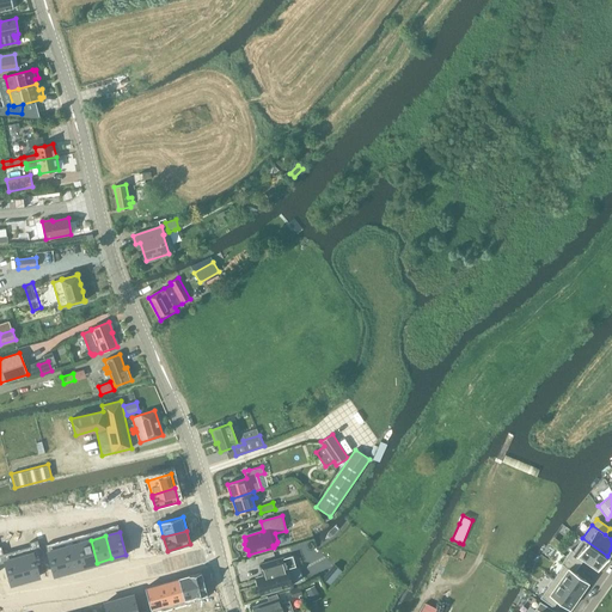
[(571,550),(567,556),(569,558),(568,558),(579,565),(583,560),(598,569),(600,567),(601,567),(607,560),(606,558),(607,556),(582,538),(574,551),(571,550)]
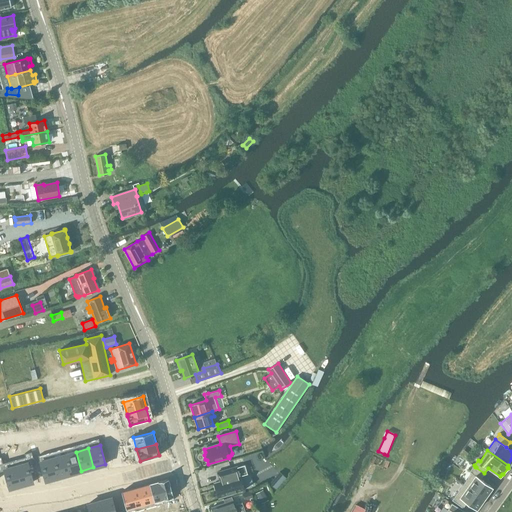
[(31,452),(24,454),(27,463),(28,466),(34,465),(32,457),(31,452)]
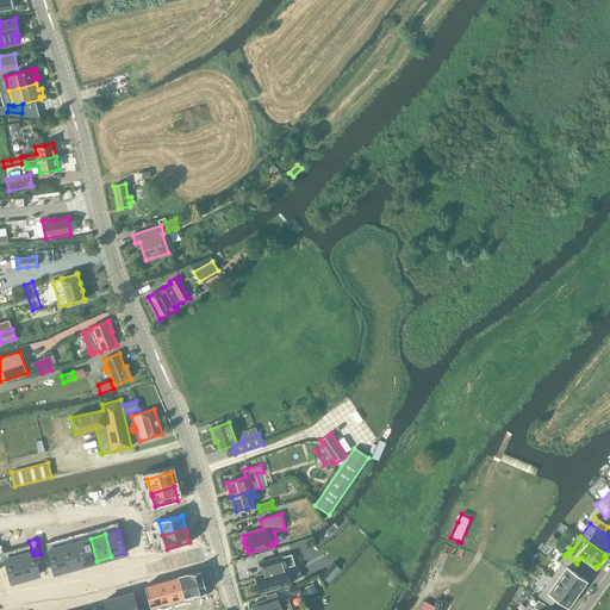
[(91,539),(75,542),(82,565),(97,561),(91,539)]
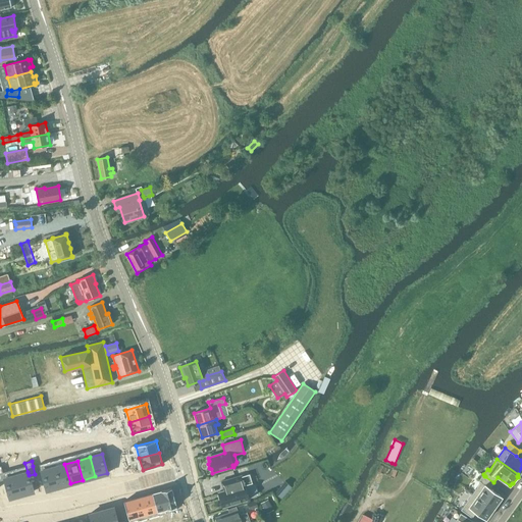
[(64,464),(52,467),(58,486),(70,483),(64,464)]
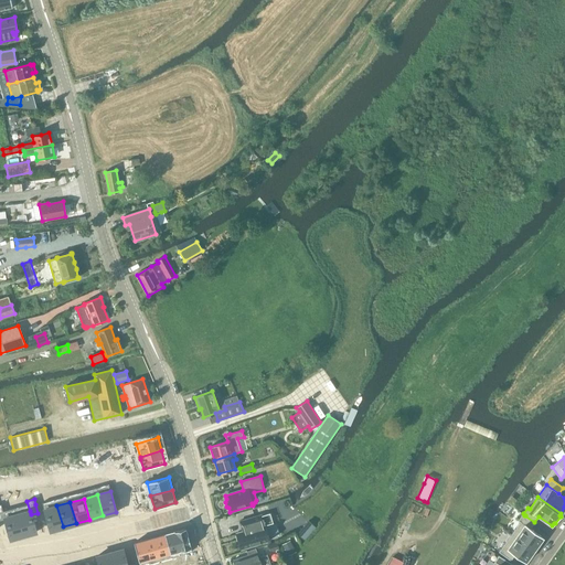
[(56,505),(43,510),(50,531),(63,526),(56,505)]
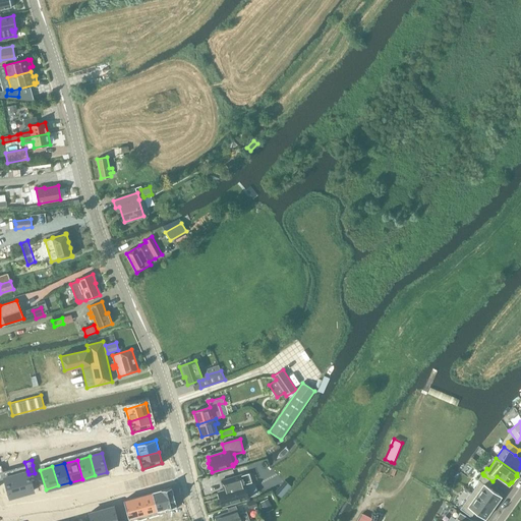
[(27,471),(15,474),(21,494),(33,490),(29,474),(27,471)]
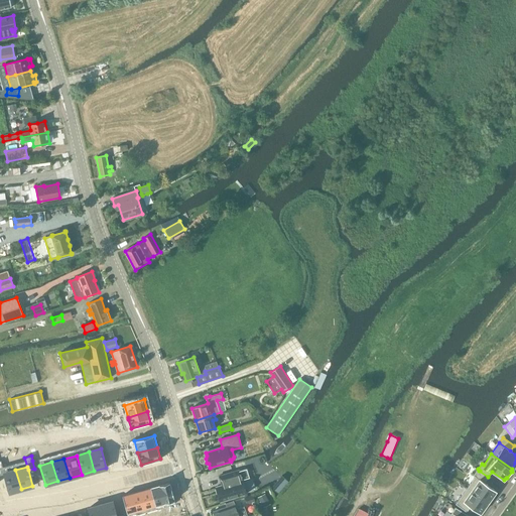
[(221,487),(215,489),(220,503),(245,495),(241,481),(248,479),(245,469),(238,472),(238,471),(218,478),(221,487)]
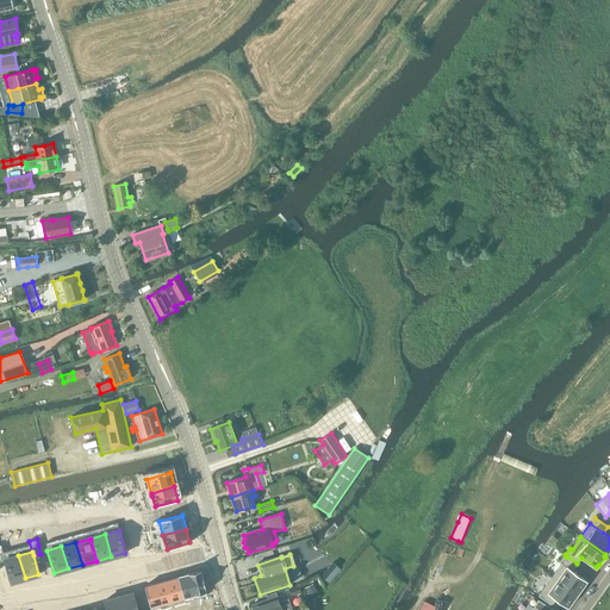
[(561,564),(553,577),(577,593),(586,580),(573,571),(577,564),(566,556),(567,556),(565,554),(559,562),(561,564)]
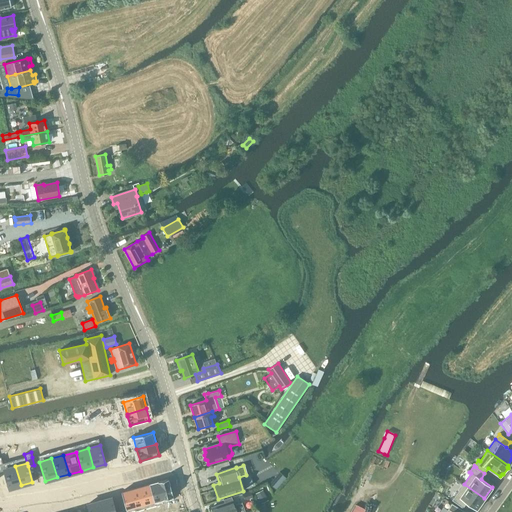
[(15,466),(3,470),(9,488),(21,485),(15,466)]
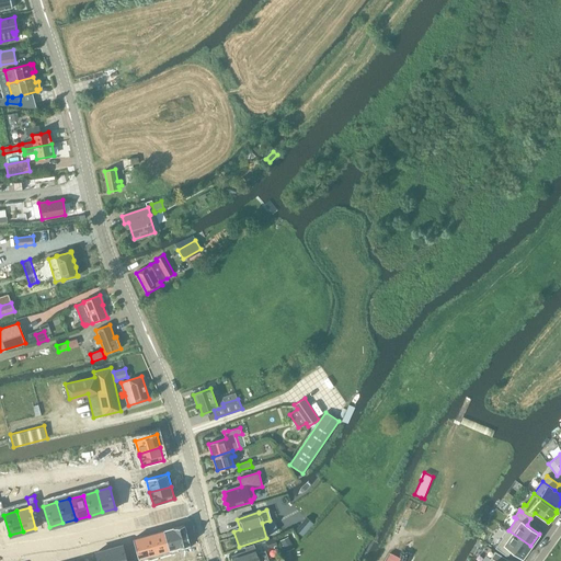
[(312,523),(305,516),(294,529),(300,536),(312,523)]
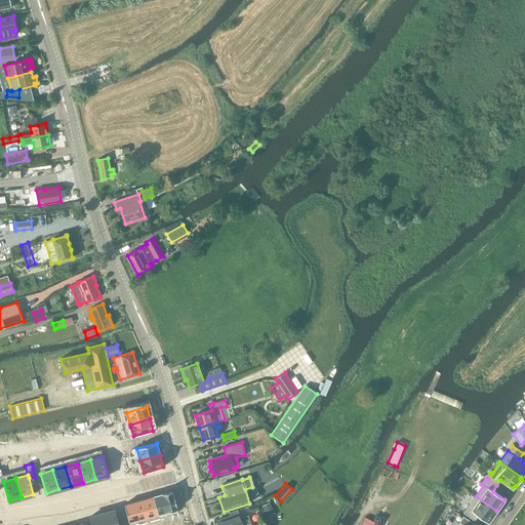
[(172,491),(163,494),(167,511),(177,509),(172,491)]
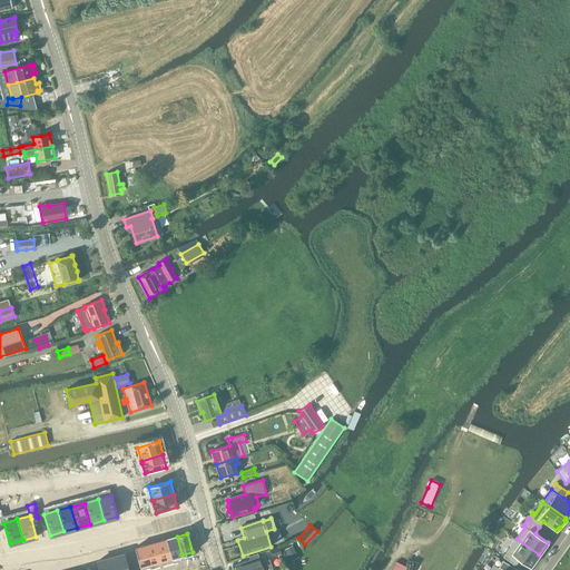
[(177,537),(166,539),(172,558),(182,554),(177,537)]
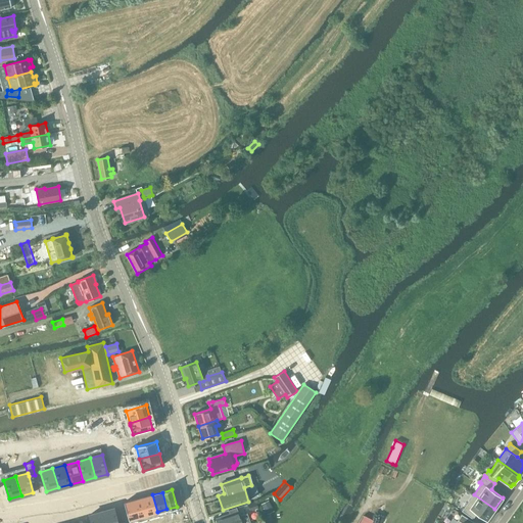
[(152,494),(143,497),(148,515),(157,512),(152,494)]
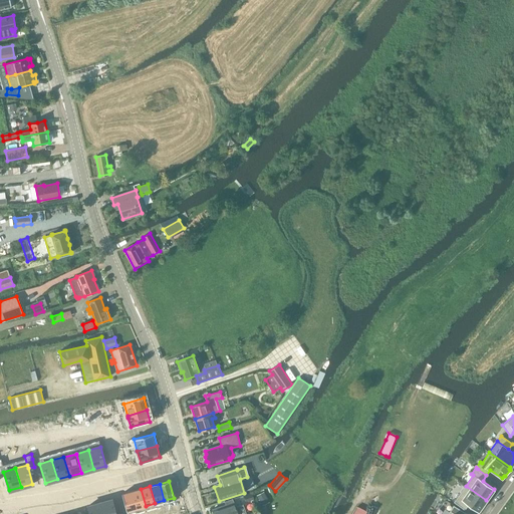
[(466,486),(458,497),(469,504),(469,505),(478,511),(486,500),(466,486)]
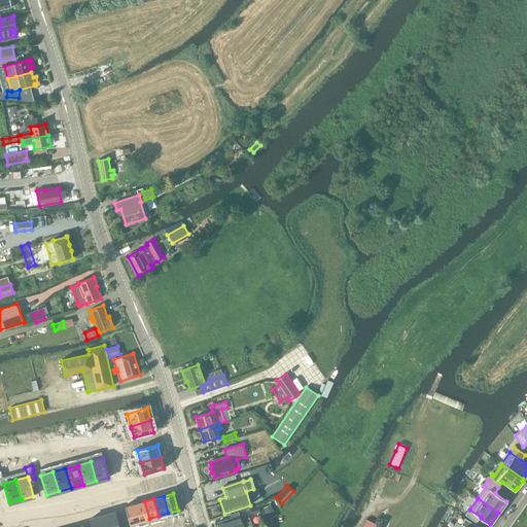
[(144,501),(135,503),(140,521),(149,519),(144,501)]
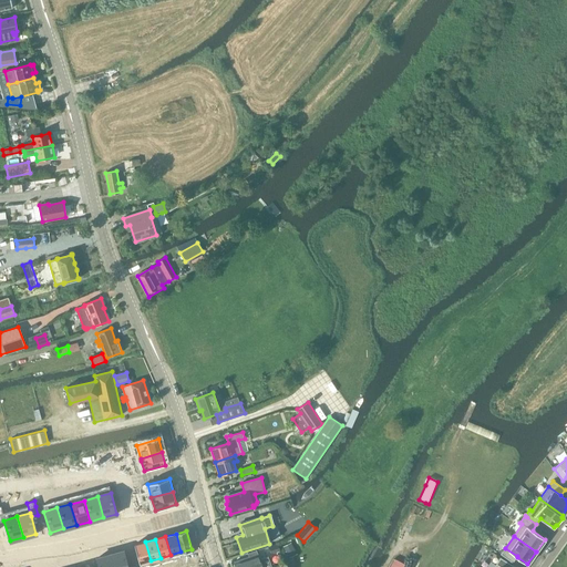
[(75,540),(49,546),(50,553),(76,547),(75,540)]
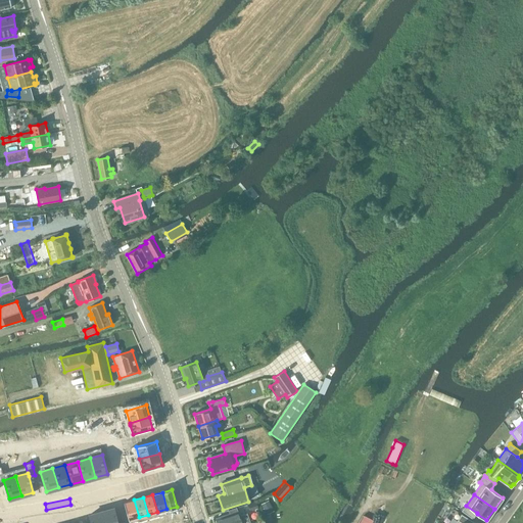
[(134,500),(124,503),(129,520),(139,517),(134,500)]
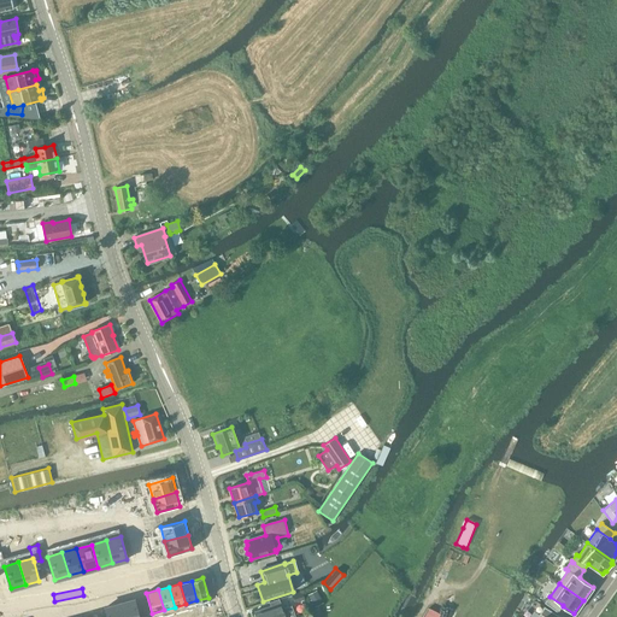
[(307,595),(313,607),(323,603),(317,591),(307,595)]
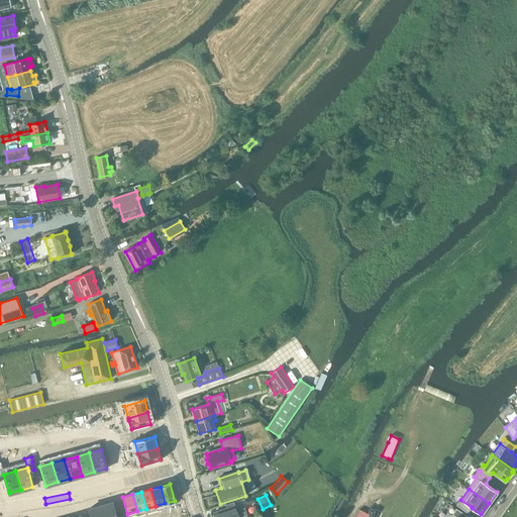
[(245,499),(247,504),(255,502),(253,496),(245,499)]
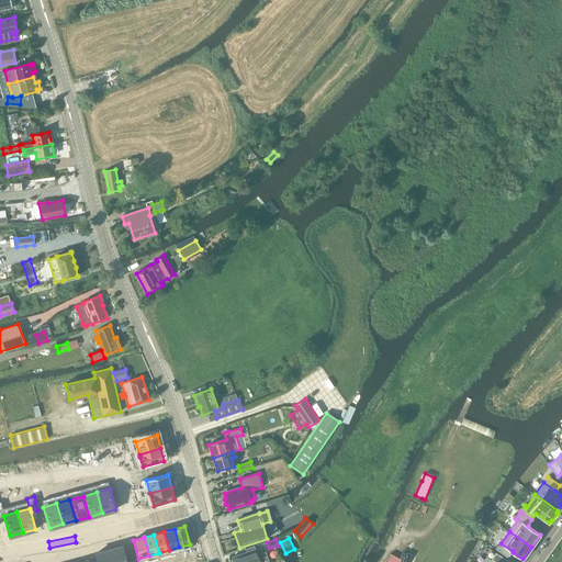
[(501,543),(496,549),(508,558),(513,551),(501,543)]
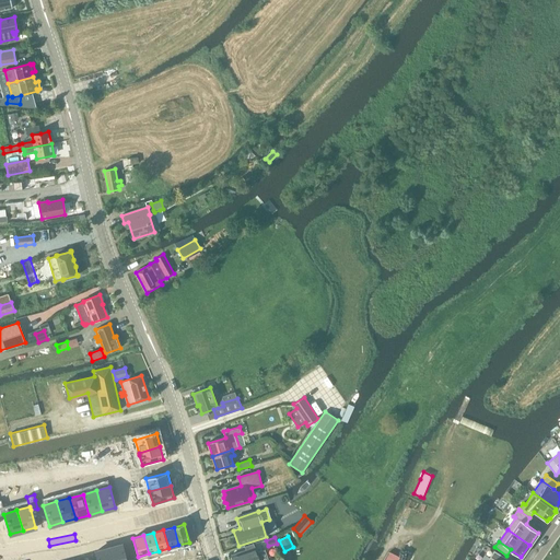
[(126,559),(121,544),(108,548),(112,559),(126,559)]
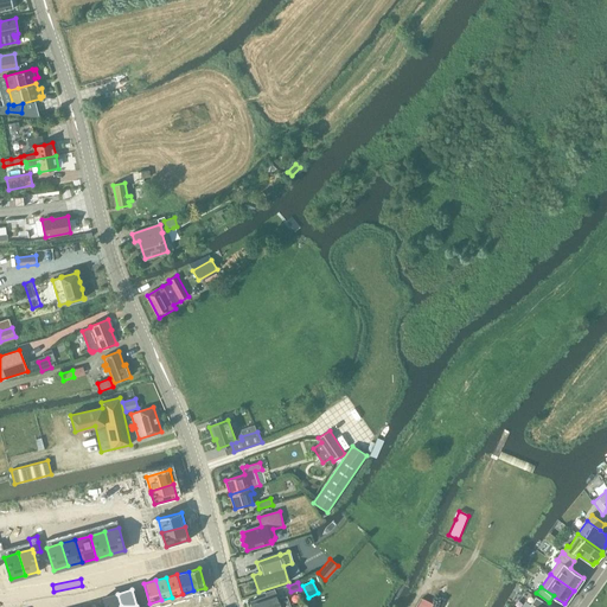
[(278,599),(276,593),(275,589),(264,592),(266,596),(250,601),(253,606),(283,606),(281,598),(278,599)]
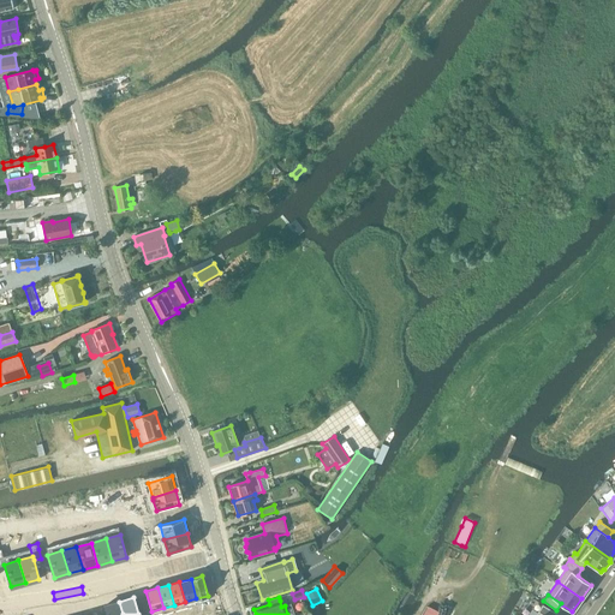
[(123,614),(119,602),(106,605),(107,614),(123,614)]
